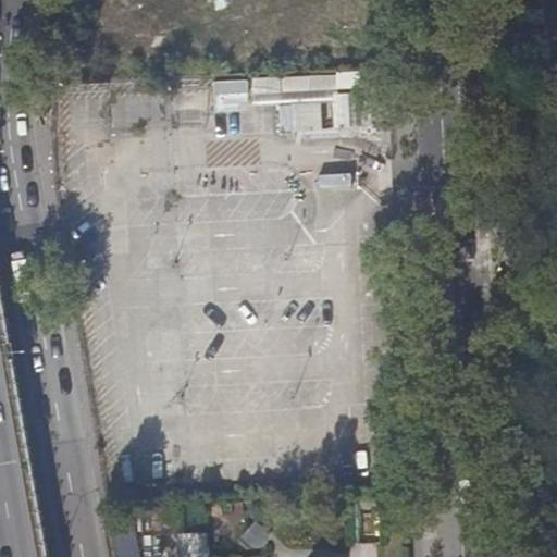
[(337,77),(311,78),(311,91),(338,90),(337,84),(337,77)]
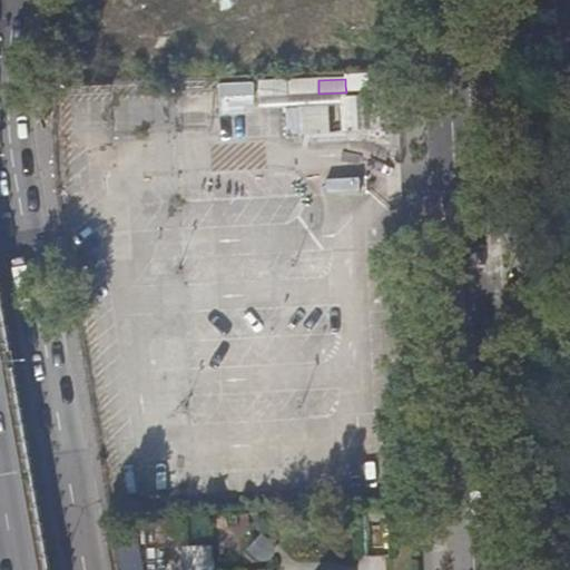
[(315,80),(288,81),(290,95),(315,94),(315,80)]
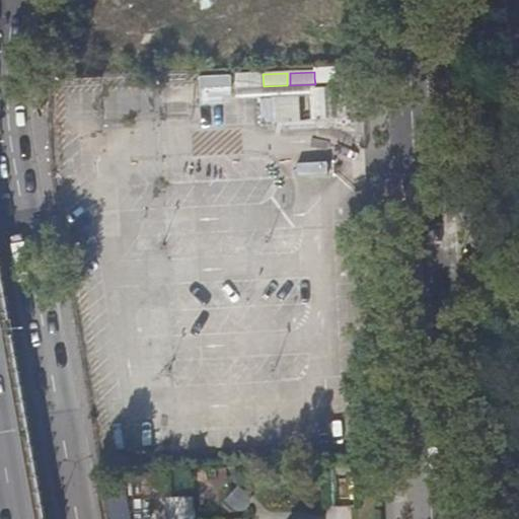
[(261,74),(236,75),(237,87),(261,86),(261,74)]
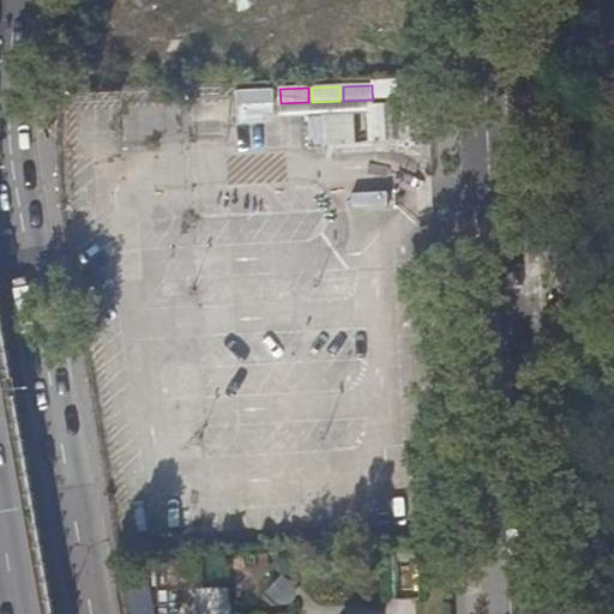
[(351,114),(366,113),(366,106),(383,104),(396,103),(404,103),(404,91),(372,92),(373,100),(343,101),(339,101),(312,102),(308,102),(281,103),(281,114),(309,113),(309,116),(324,115),(351,114)]
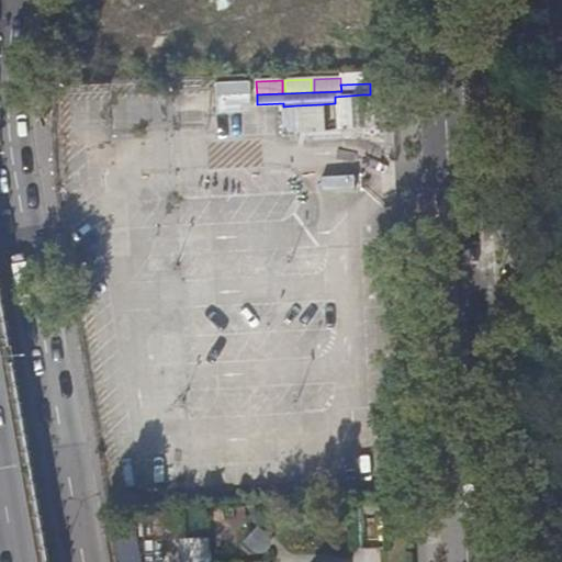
[(350,96),(335,97),(335,103),(336,130),(351,130),(350,96)]
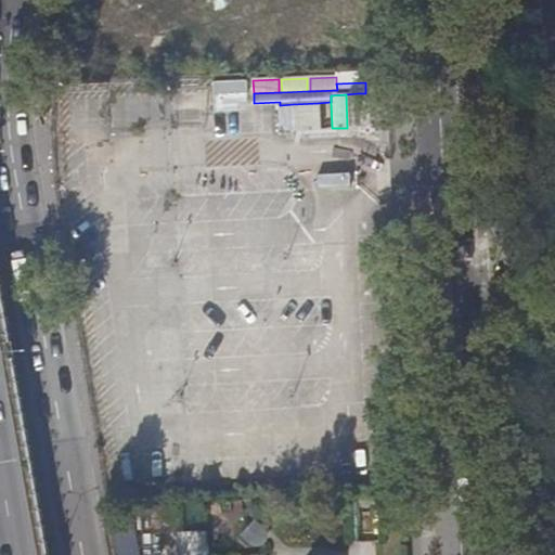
[(318,103),(293,104),(295,131),(319,129),(318,103)]
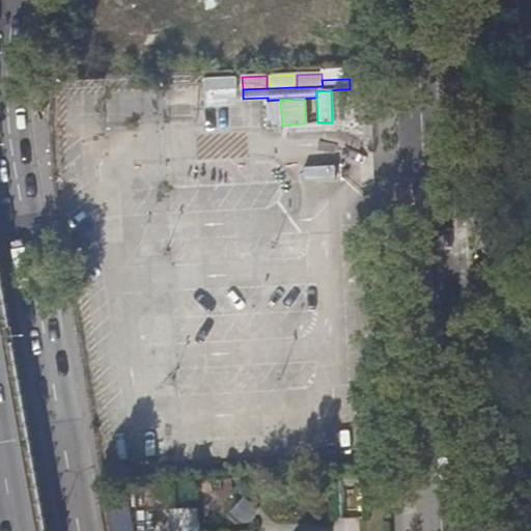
[(282,126),(280,100),(268,101),(270,126),(282,126)]
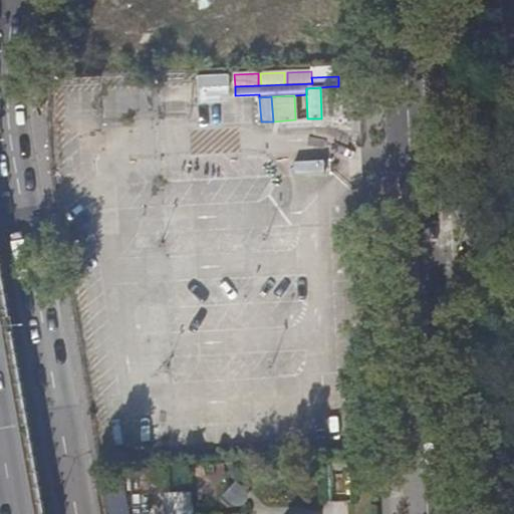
[(323,160),(295,161),(295,173),(324,172),(323,160)]
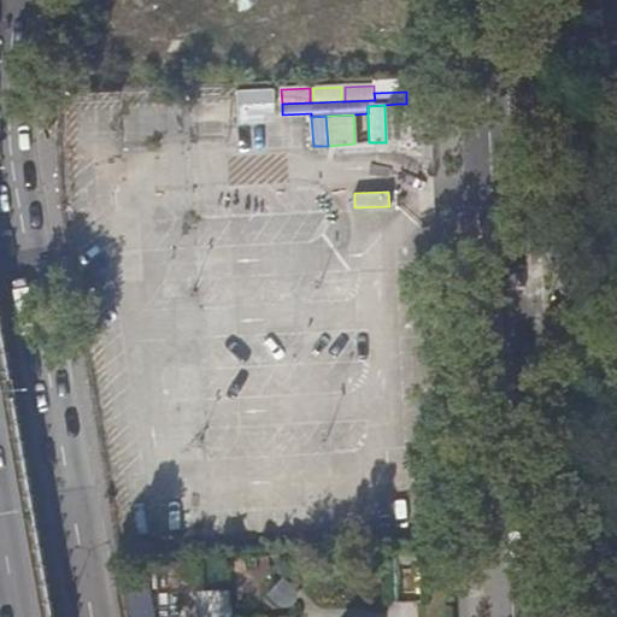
[(291,587),(280,577),(277,579),(275,576),(266,585),(269,587),(280,599),(283,599),(286,599),(288,598),(291,595),(291,593),(291,591),(291,587)]
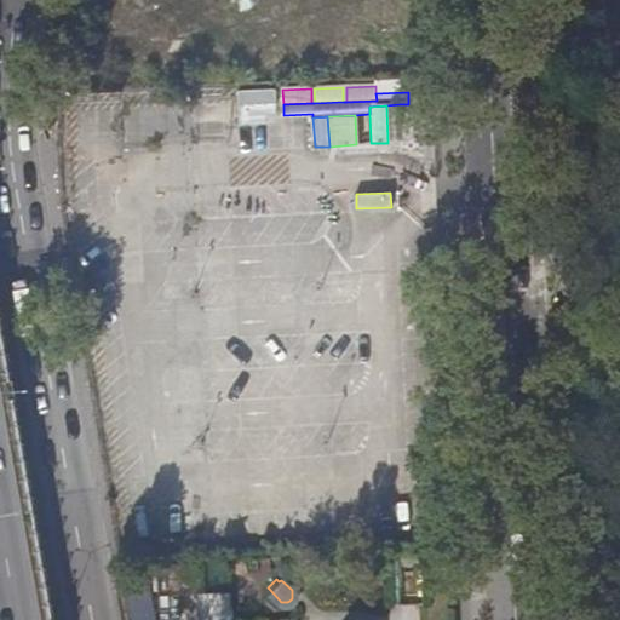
[(199,593),(199,619),(233,619),(233,592),(199,593)]
